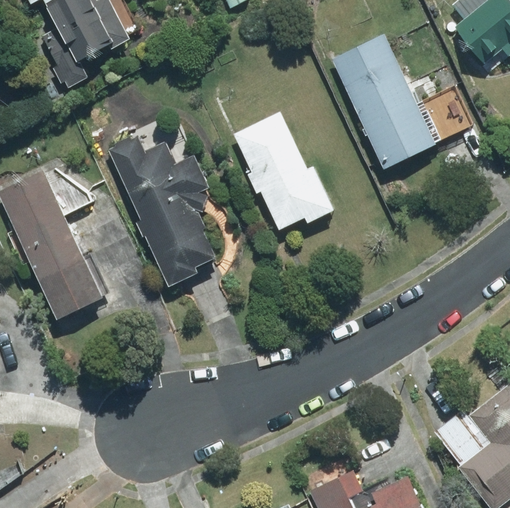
[(50,0),(42,4),(57,36),(36,46),(59,95),(92,80),(85,65),(131,44),(110,0),(102,0),(96,3),(95,0),(50,0)]
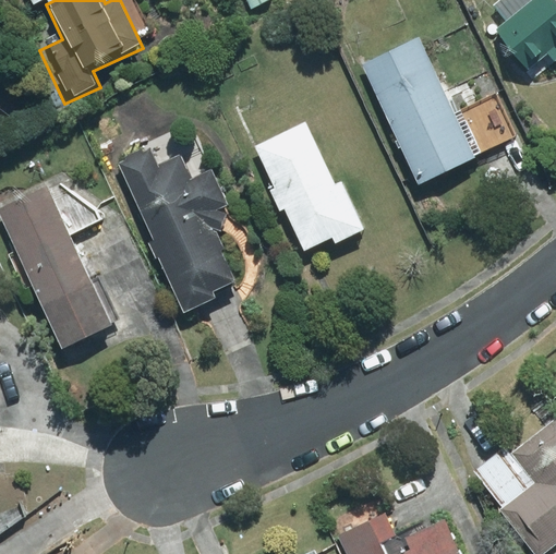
[(503,0),(495,7),(505,20),(491,31),(531,81),(555,60),(555,0),(503,0)]
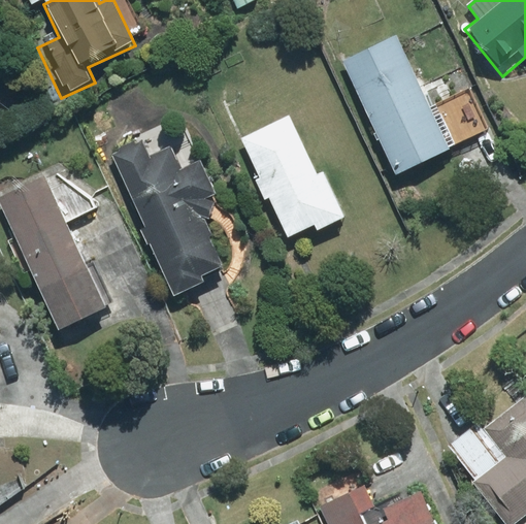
[(469,87),(430,104),(397,31),(340,56),(394,175),(451,151),(449,145),(488,128),(469,87)]
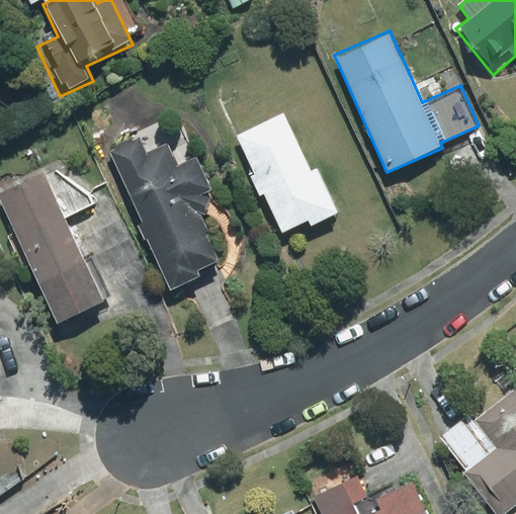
[(237,134),(280,232),(305,222),(308,228),(337,215),(317,169),(312,171),(285,112),(237,134)]
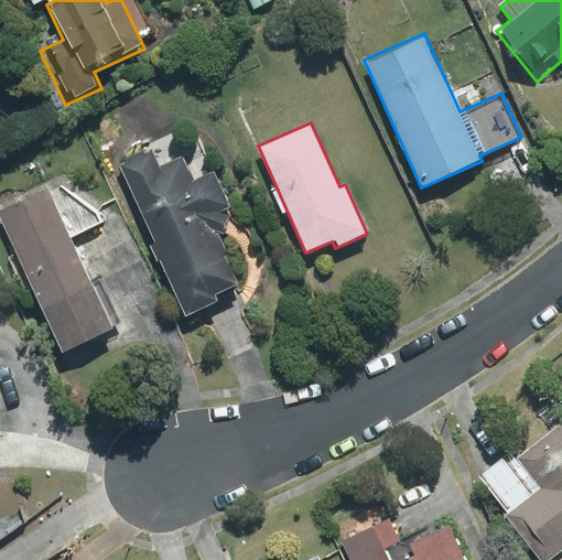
[(155,149),(118,165),(185,319),(216,305),(213,295),(235,286),(213,236),(234,227),(209,173),(192,181),(181,154),(161,163),(155,149)]
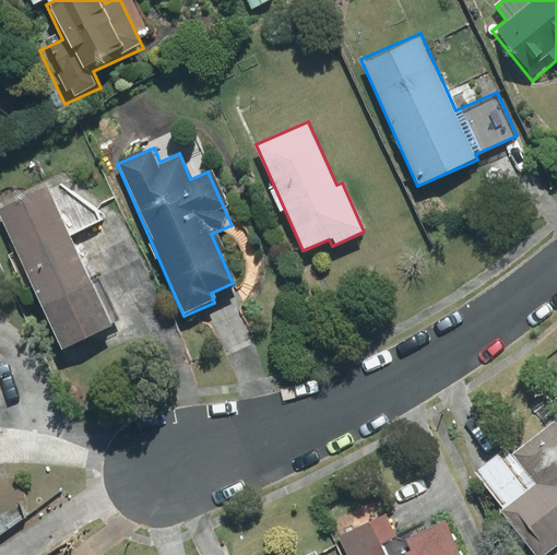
[(52,185),(0,207),(0,217),(57,350),(114,326),(52,185)]
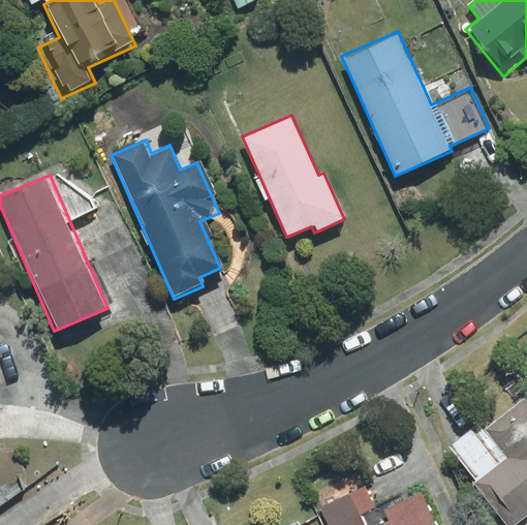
[(518,524),(526,518),(526,398),(486,430),(508,459),(476,485),(508,524),(518,524)]
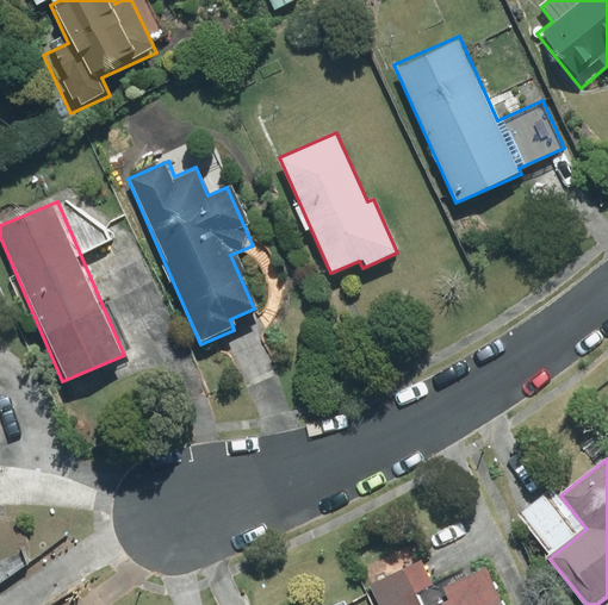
[(422,559),(368,582),(378,604),(506,604),(486,563),(435,587),(422,559)]
